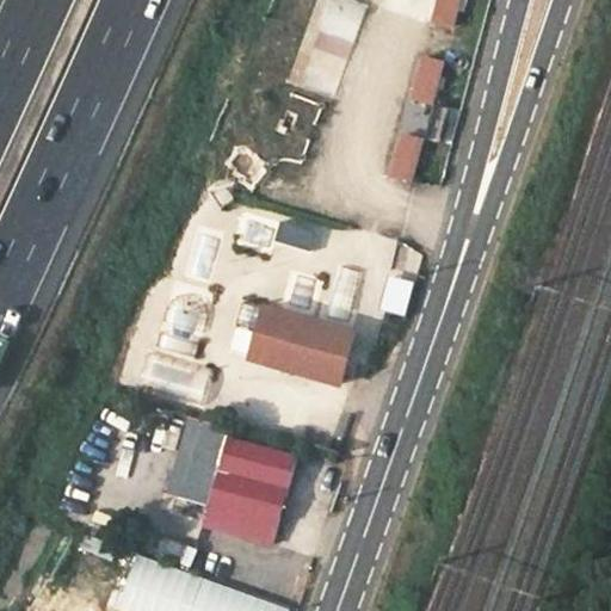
[(351,0),(326,0),(297,82),(334,96),(366,5),(351,0)]
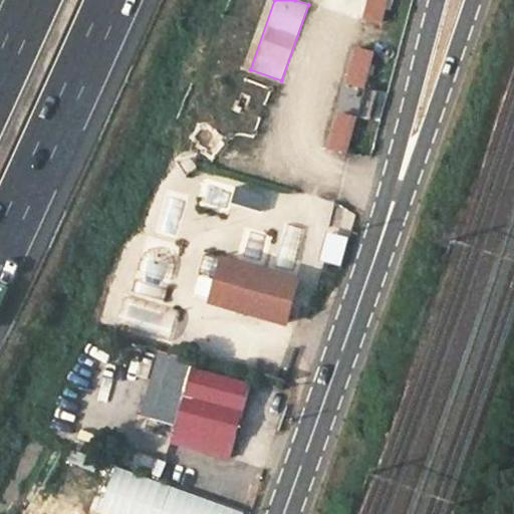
[(387,0),(371,0),(367,18),(381,22),(387,0)]
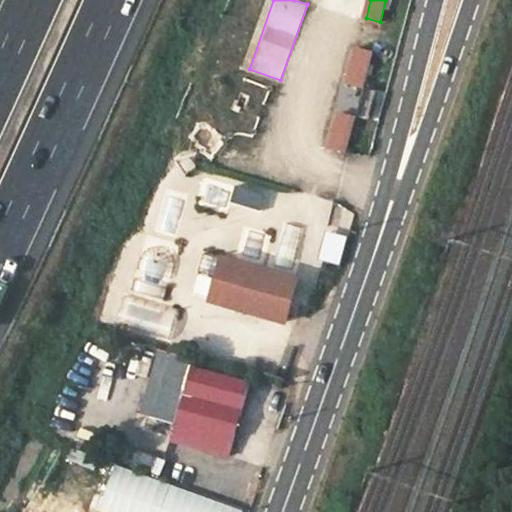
[(373,52),(358,48),(349,83),(363,87),(373,52)]
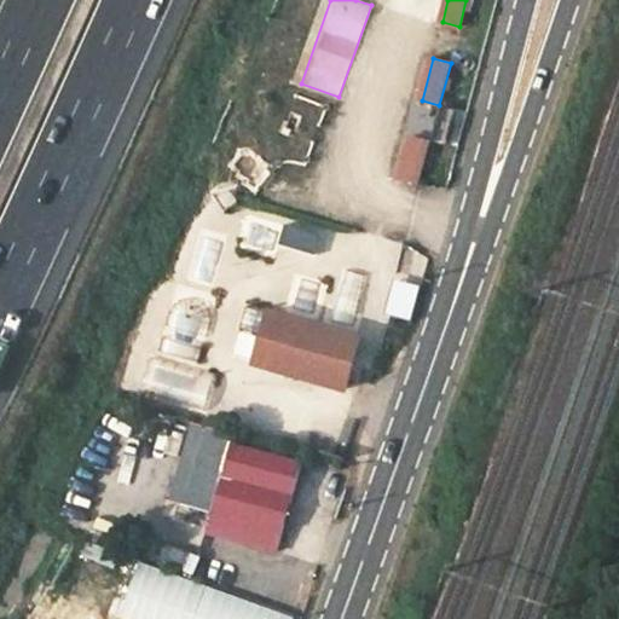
[(446,109),(435,138),(447,142),(458,114),(446,109)]
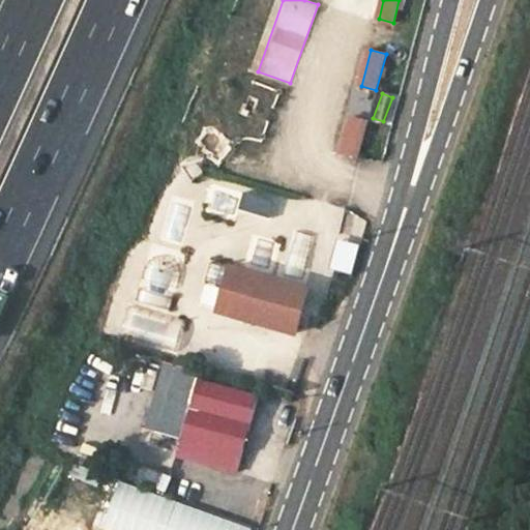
[(367,122),(352,117),(343,152),(358,156),(367,122)]
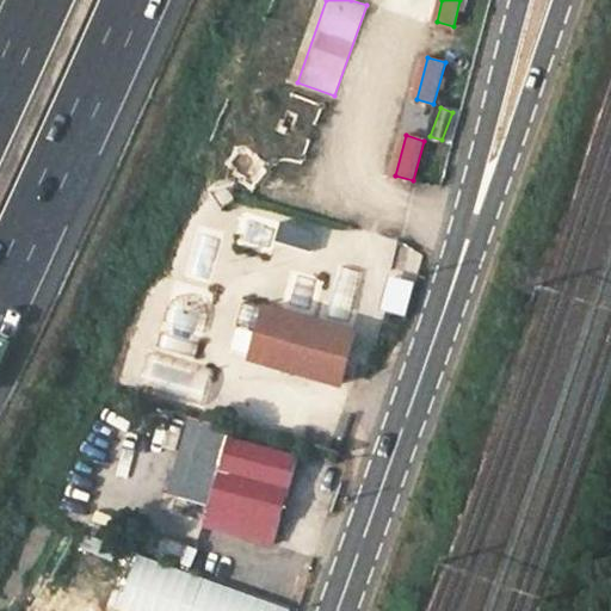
[(244,239),(267,250),(275,232),(251,222),(244,239)]
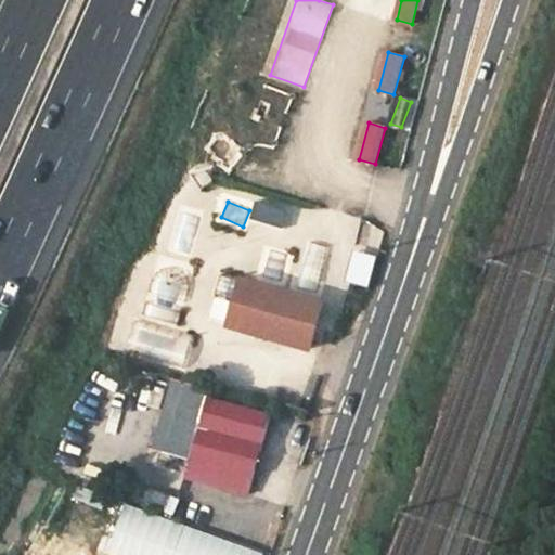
[(370,286),(383,229),(361,224),(362,219),(319,209),(310,244),(326,248),(318,284),(349,291),(351,282),(370,286)]
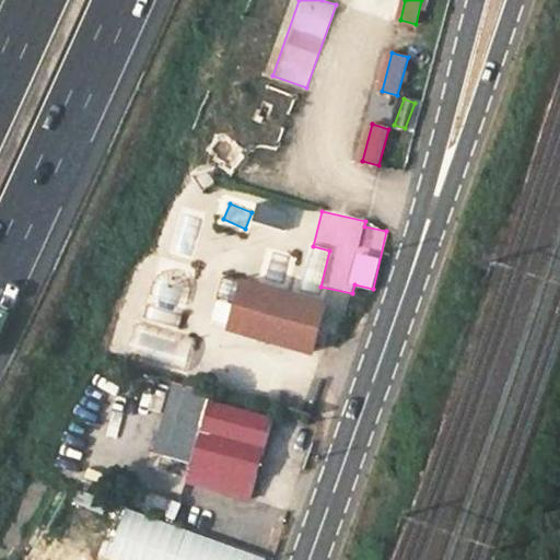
[(328,308),(247,283),(233,330),(314,356),(328,308)]
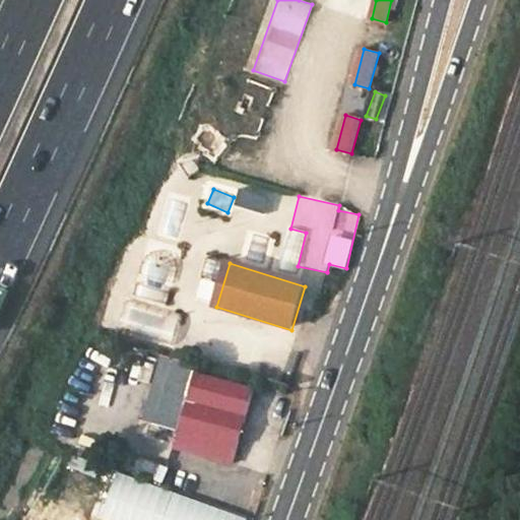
[(126,324),(179,338),(184,316),(132,302),(126,324)]
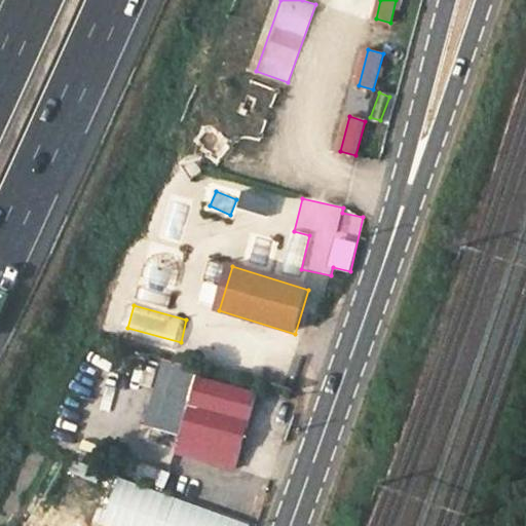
[(177,455),(236,472),(242,450),(257,393),(197,378),(177,455)]
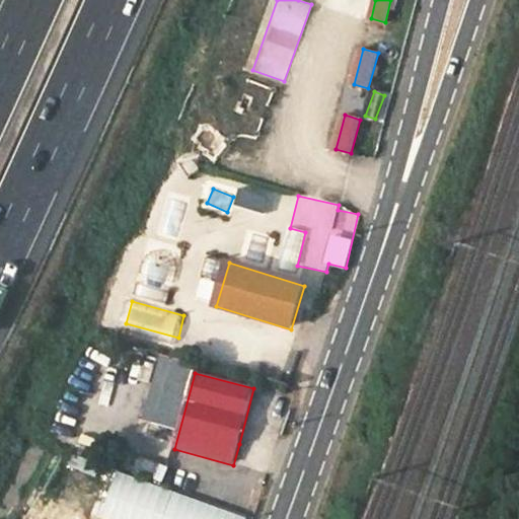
[(156,404),(175,410),(182,383),(164,377),(156,404)]
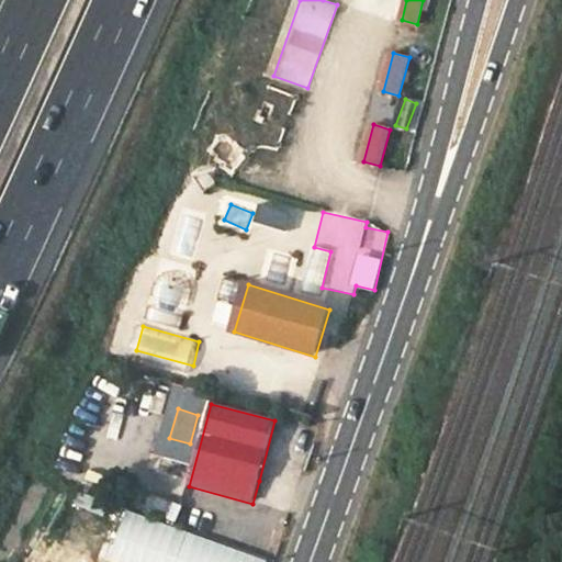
[(148,445),(144,459),(166,467),(171,452),(148,445)]
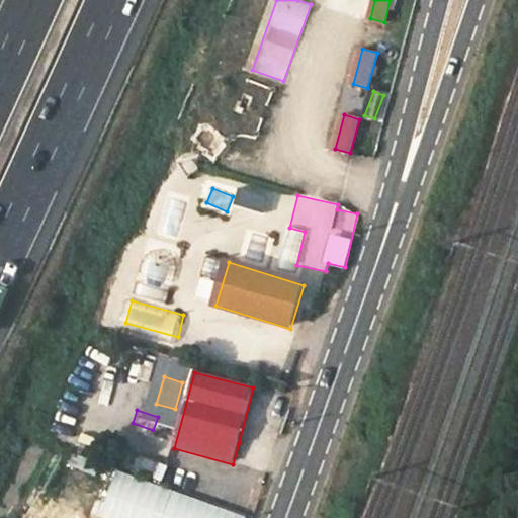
[(245,517),(115,471),(99,517),(100,517),(245,517)]
